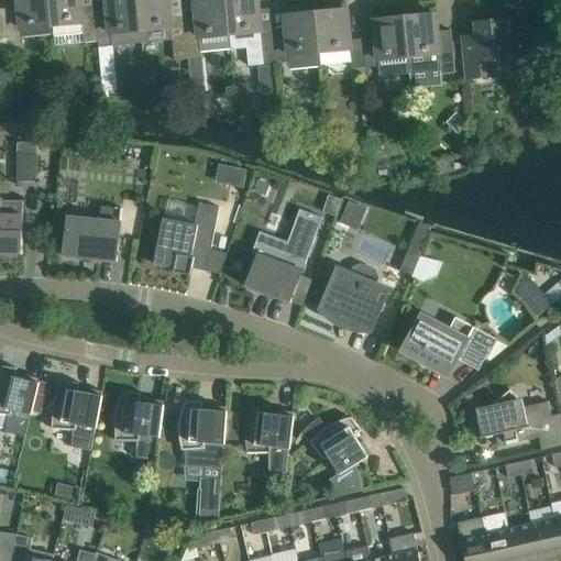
[(15,0),(17,6),(4,7),(8,50),(22,47),(20,35),(48,33),(48,31),(45,0),(15,0)]
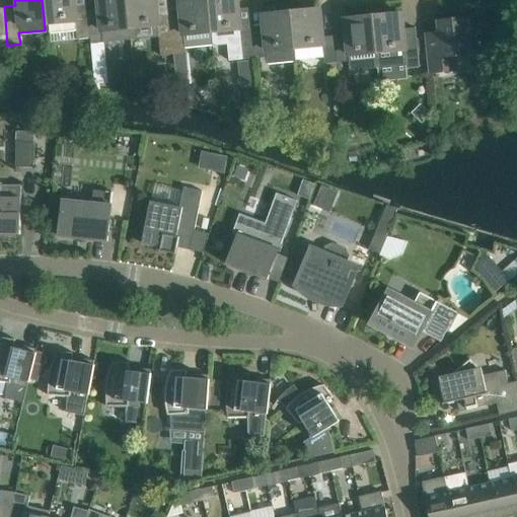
[(42,0),(45,28),(45,30),(48,29),(75,27),(76,38),(87,37),(84,10),(85,10),(83,0),(42,0)]
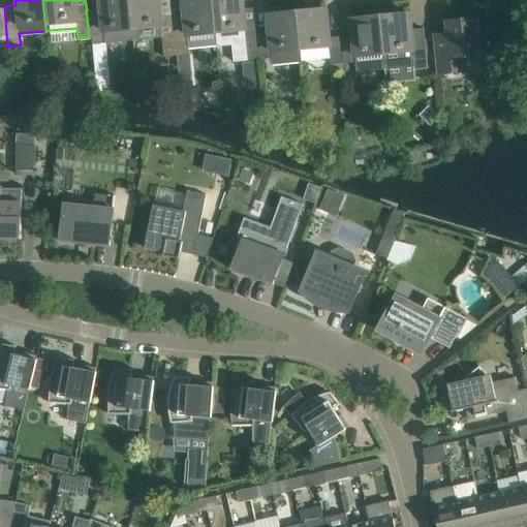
[(89,43),(103,41),(130,39),(129,27),(126,0),(98,0),(99,9),(87,10),(86,10),(89,37),(89,43)]
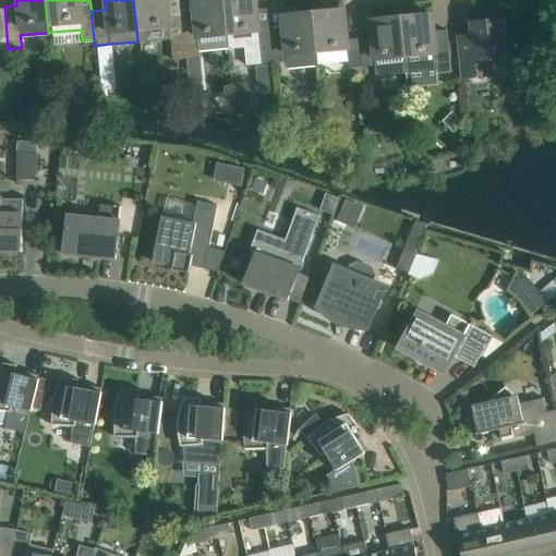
[(133,0),(136,28),(137,45),(168,41),(169,56),(182,53),(179,15),(167,16),(165,0),(133,0)]
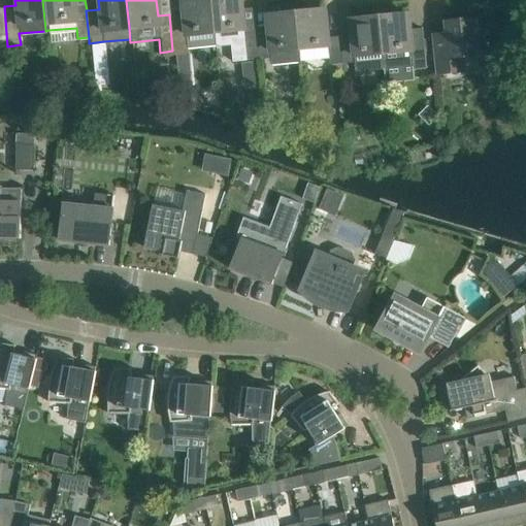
[(181,0),(183,13),(169,14),(172,51),(174,70),(188,69),(186,50),(214,46),(212,32),(212,31),(209,0),(181,0)]
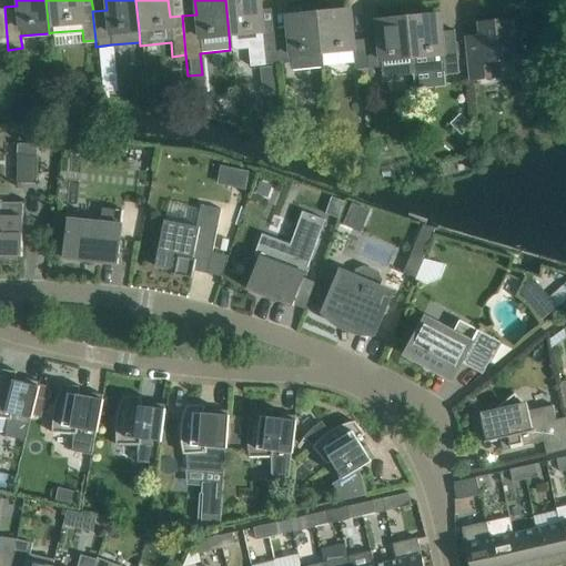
[(225,0),(229,33),(246,32),(250,66),(278,62),(274,33),(261,34),(256,0),(225,0)]
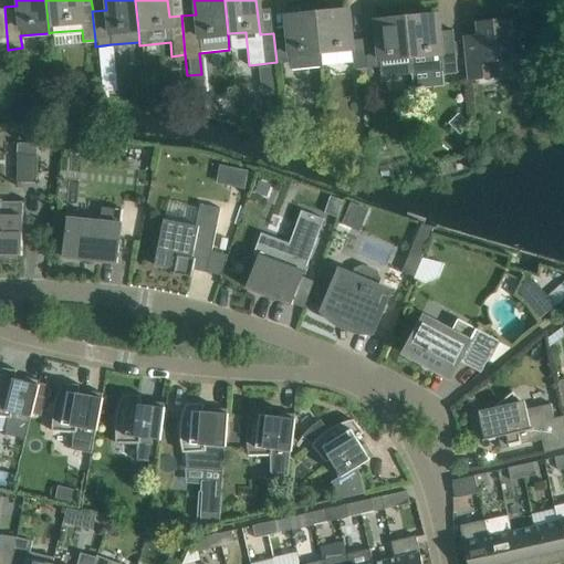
[(346,8),(315,11),(320,50),(350,47),(352,66),(365,65),(362,38),(350,39),(346,8)]
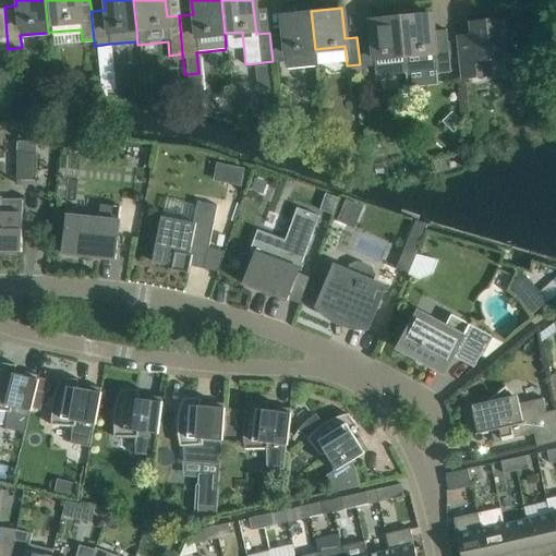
[(315,49),(311,11),(280,14),(282,32),(269,33),(273,61),(288,60),(288,67),(316,64),(315,49)]
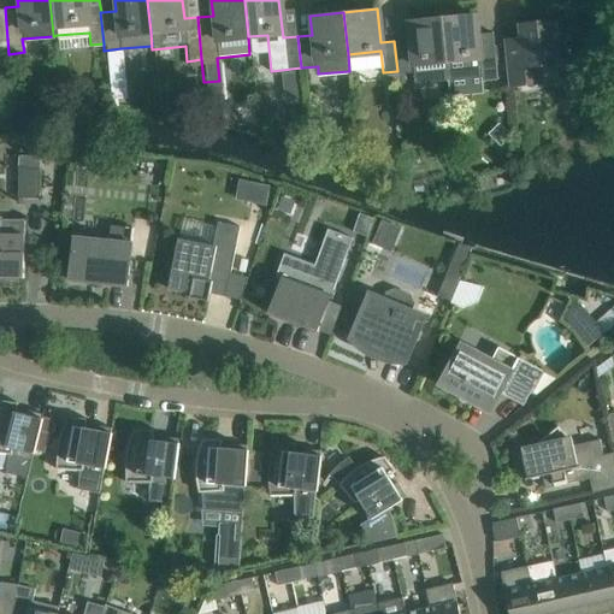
[(447,78),(478,75),(478,78),(496,77),(491,31),(476,33),(474,13),(441,17),(444,59),(447,78)]
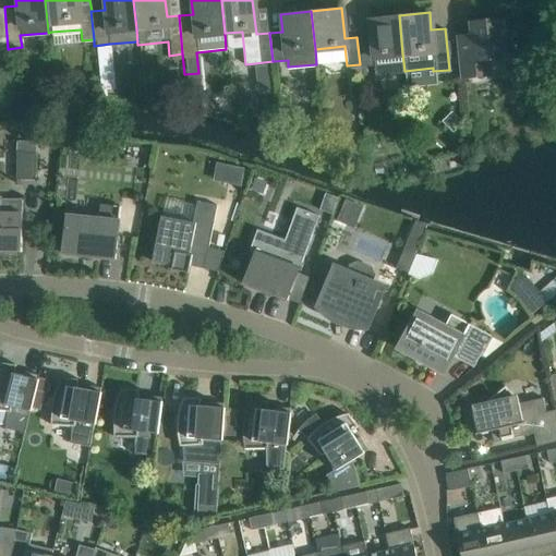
[(402,53),(399,15),(369,19),(371,36),(357,37),(360,64),(374,63),(373,57),(402,53)]
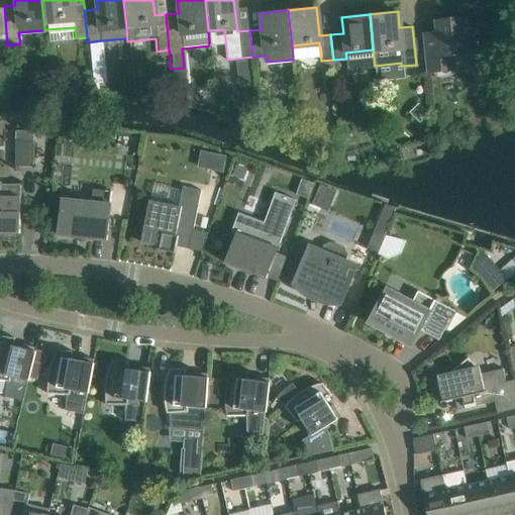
[(422,32),(424,53),(426,69),(452,67),(451,52),(468,50),(465,17),(435,20),(436,31),(422,32)]
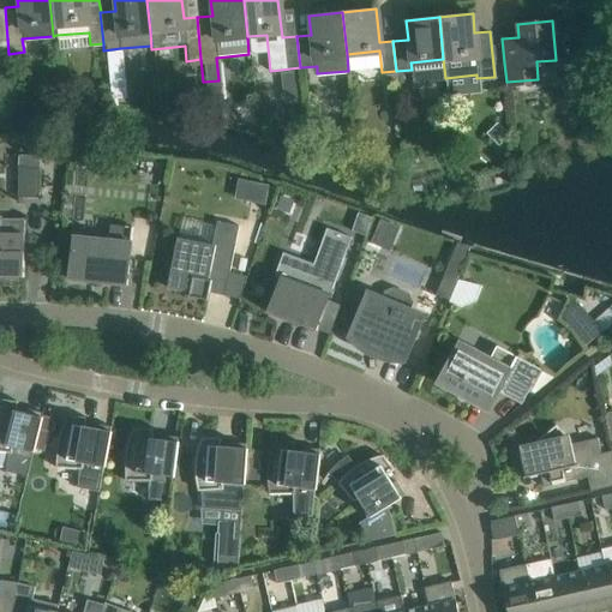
[(89,33),(57,35),(59,48),(90,45),(89,33)]
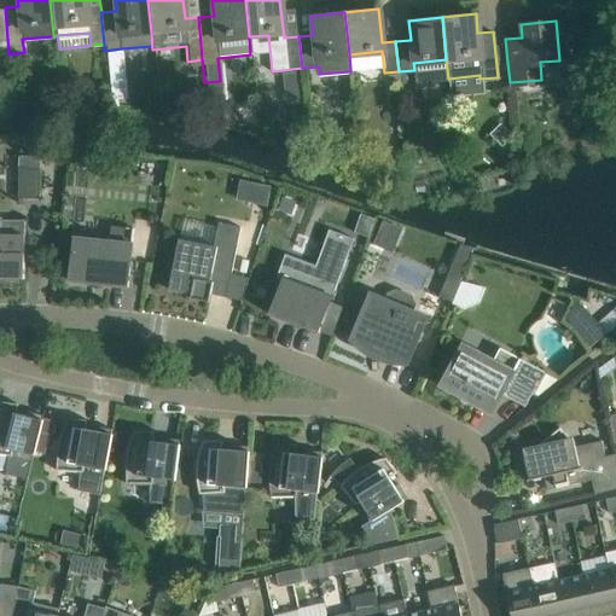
[(564,58),(567,87),(581,86),(577,57),(564,58)]
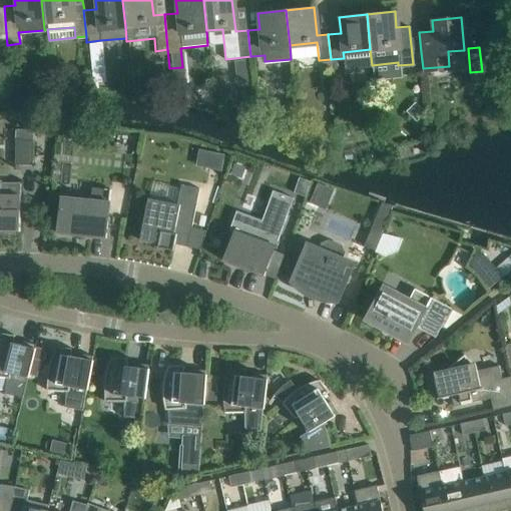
[(233,70),(248,68),(247,58),(232,60),(233,70)]
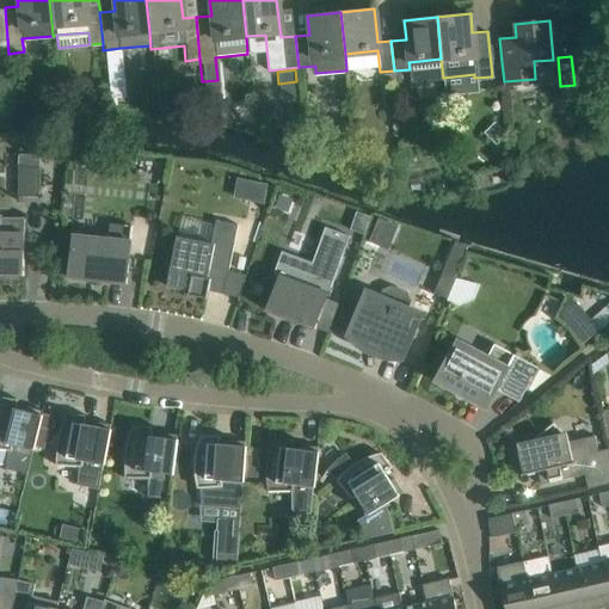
[(61,79),(60,88),(75,90),(77,80),(61,79)]
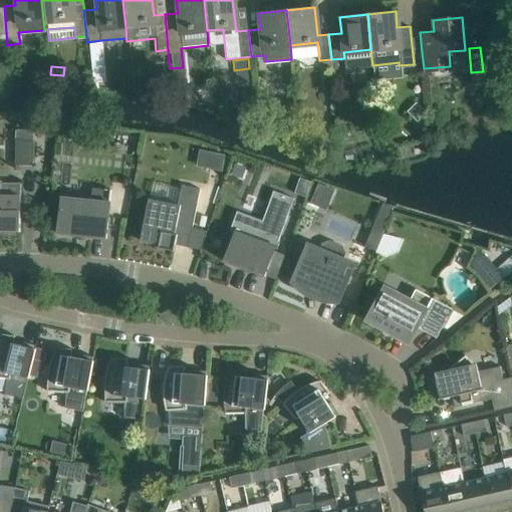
[(176,87),(176,98),(186,98),(185,86),(176,87)]
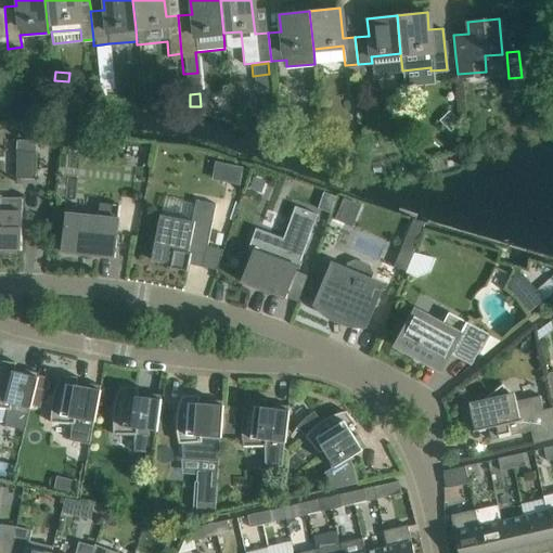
[(440,123),(449,131),(459,123),(449,113),(440,123)]
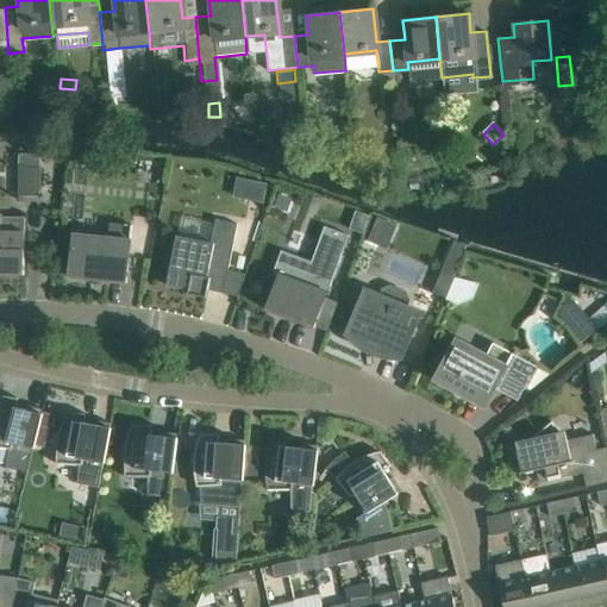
[(37,194),(37,166),(17,163),(17,194),(37,194)]
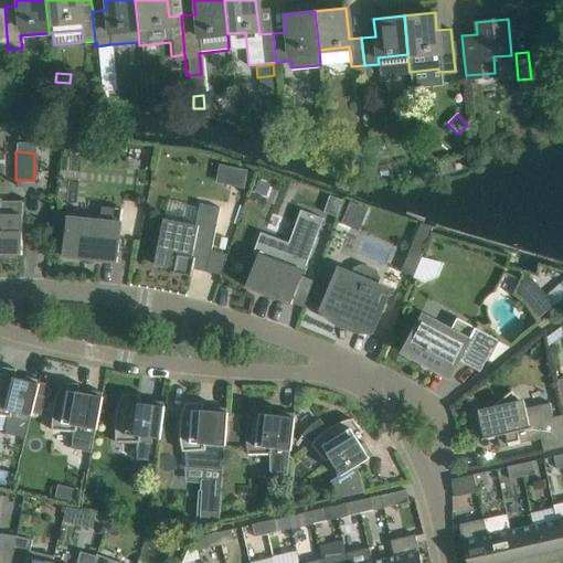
[(244,170),(227,166),(223,183),(241,187),(244,170)]
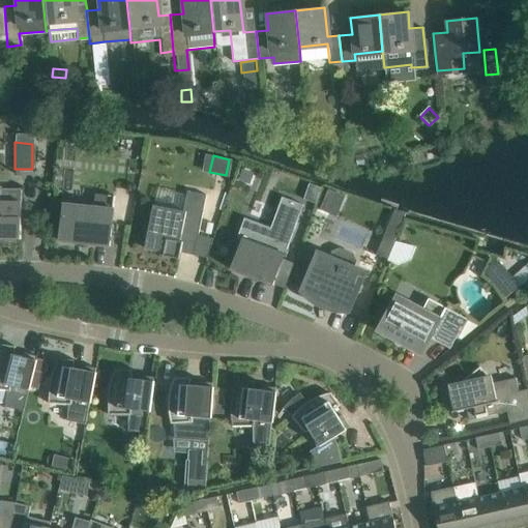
[(308,183),(302,198),(314,202),(319,187),(320,185),(308,181),(308,183)]
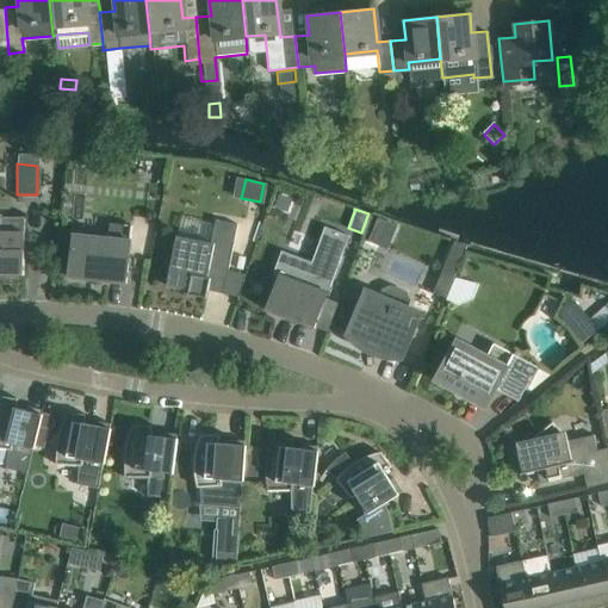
[(0,273),(22,274),(23,250),(23,216),(0,216),(0,273)]
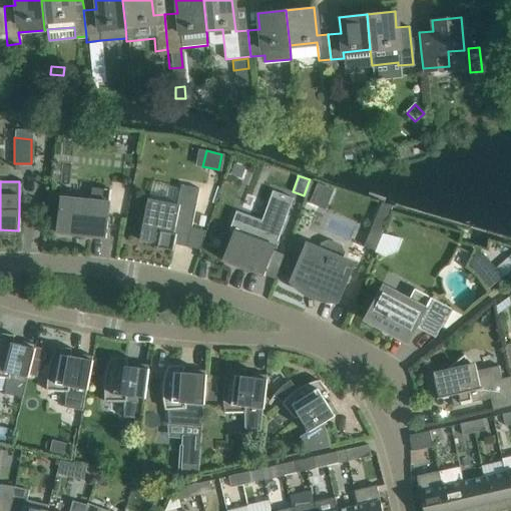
[(116,183),(115,193),(125,195),(126,185),(116,183)]
